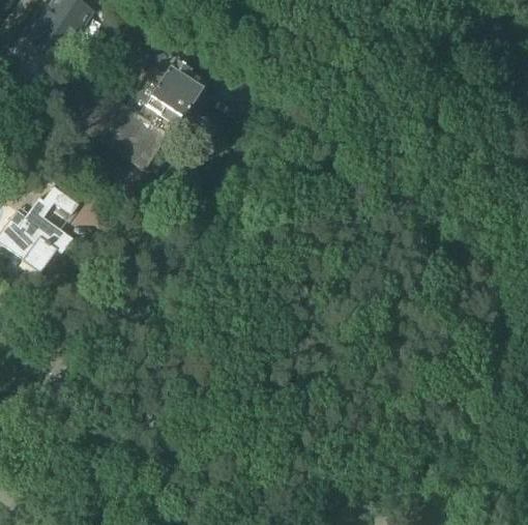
[(57,62),(87,15),(65,0),(54,0),(27,42),(57,62)]
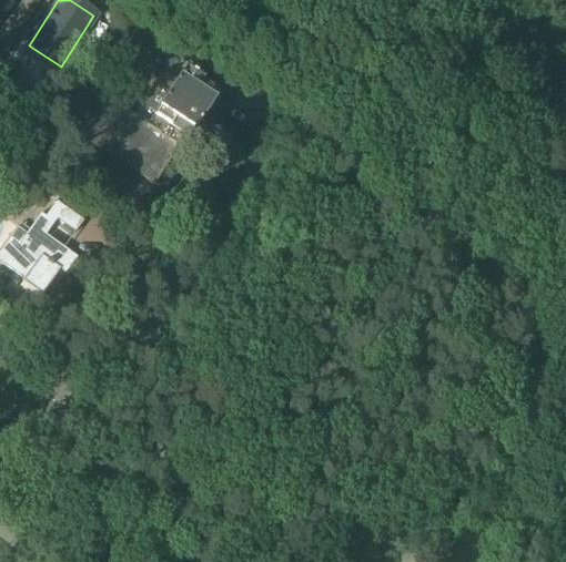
[(201,79),(204,75),(187,63),(177,79),(163,69),(134,112),(105,93),(80,132),(155,182),(173,154),(171,153),(178,142),(183,145),(220,91),(201,79)]
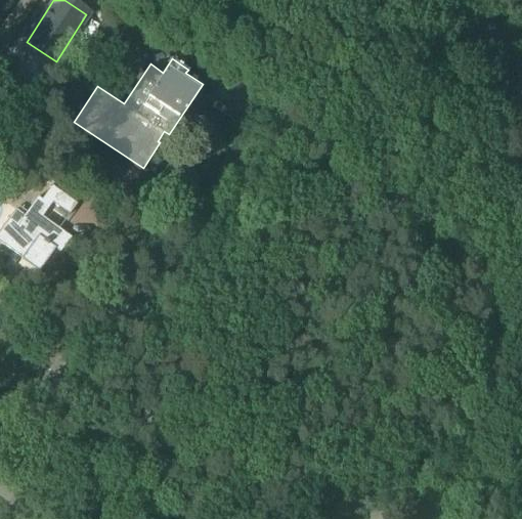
[(0,101),(0,123),(9,109),(0,101)]
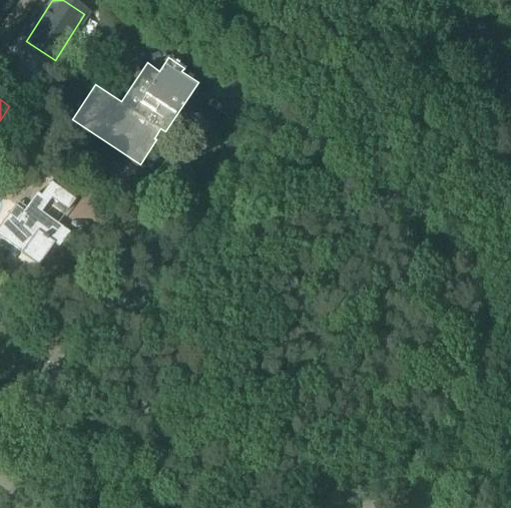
[(58,171),(73,171),(73,159),(59,159),(58,171)]
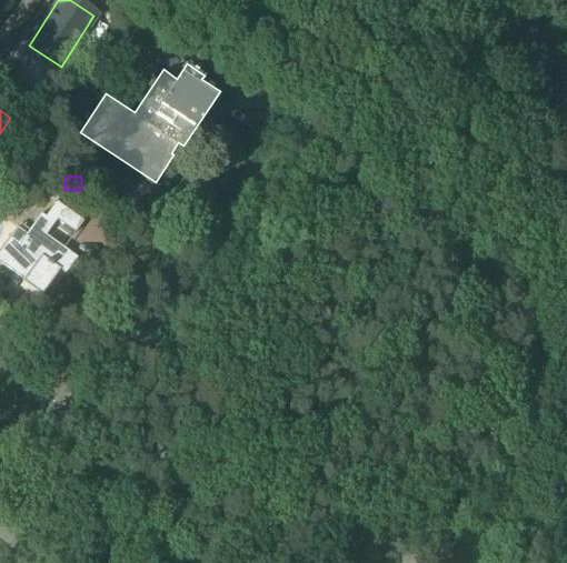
[(85,218),(57,199),(47,213),(42,210),(27,231),(18,224),(0,249),(0,258),(25,277),(23,278),(43,292),(61,267),(67,271),(79,254),(65,244),(62,247),(45,234),(58,217),(77,230),(85,218)]
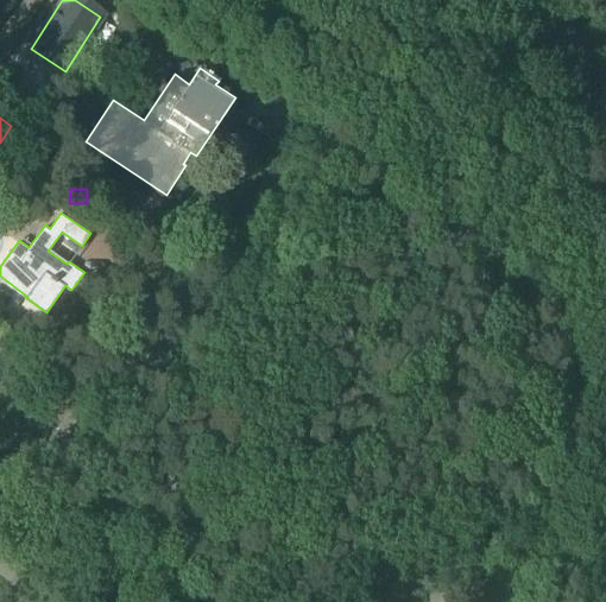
All buildings are outlined.
